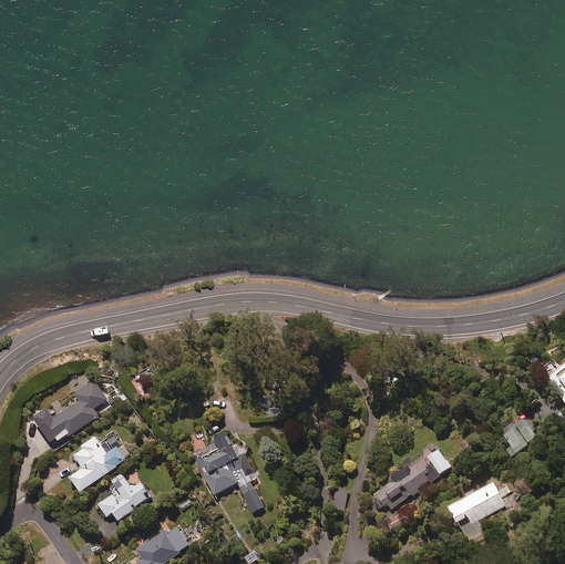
[(564,362),(545,380),(564,404),(564,403),(564,362)]
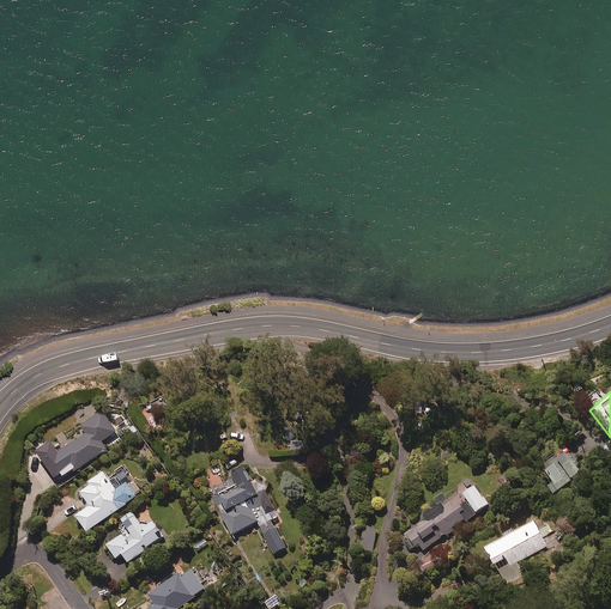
[(55,454),(44,462),(55,479),(72,467),(74,470),(107,449),(101,440),(116,431),(102,410),(80,425),(86,432),(65,448),(59,437),(49,444),(55,454)]
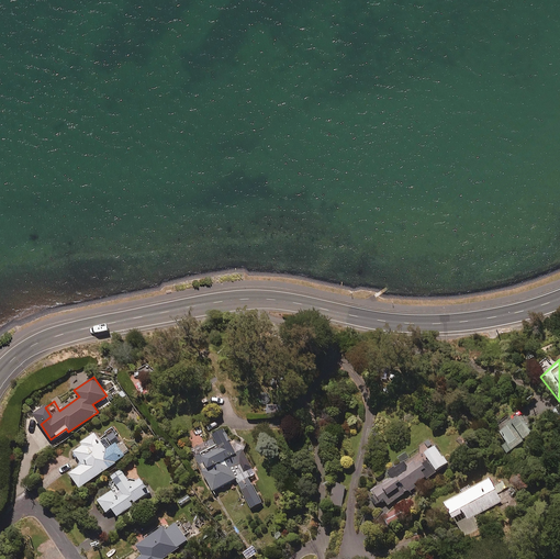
[(559,417),(559,407),(557,404),(548,411),(556,422),(559,417)]
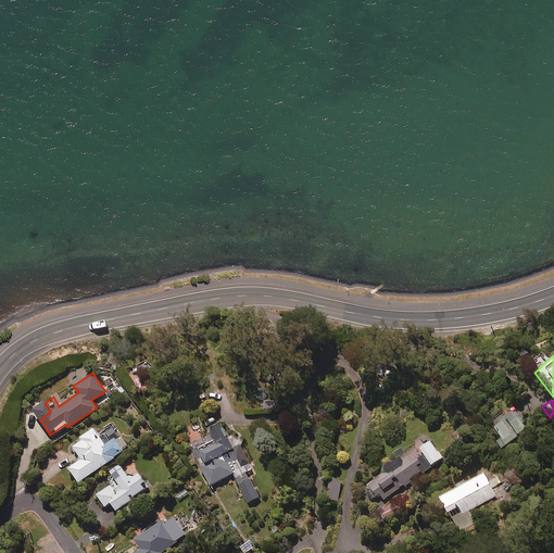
[(504,417),(501,413),(488,420),(499,437),(494,440),(500,448),(525,431),(512,413),(504,417)]
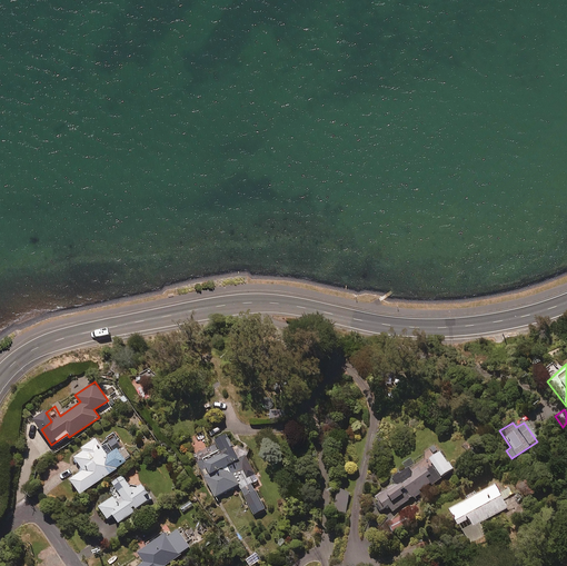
[(230,435),(194,454),(215,496),(237,485),(252,514),(265,508),(249,477),(250,476),(250,475),(255,473),(239,443),(235,445),(230,435)]
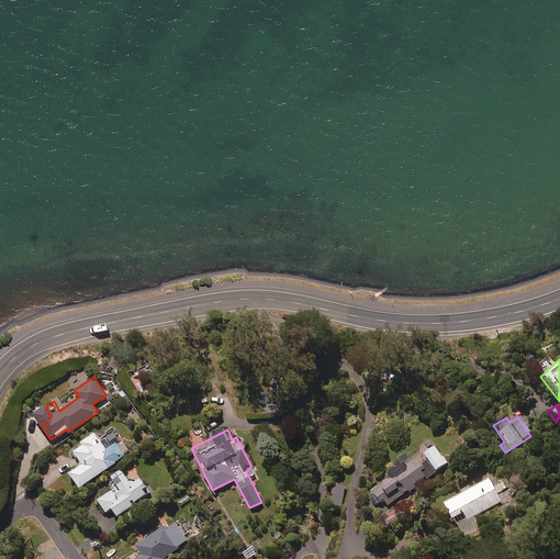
[(111,446),(102,434),(98,437),(94,433),(81,443),(82,445),(74,451),(82,465),(69,473),(80,488),(124,455),(115,443),(111,446)]
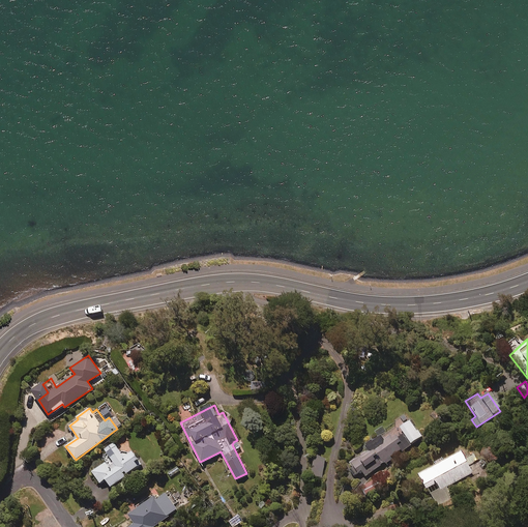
[(401,430),(410,442),(420,434),(410,418),(399,427),(401,430)]
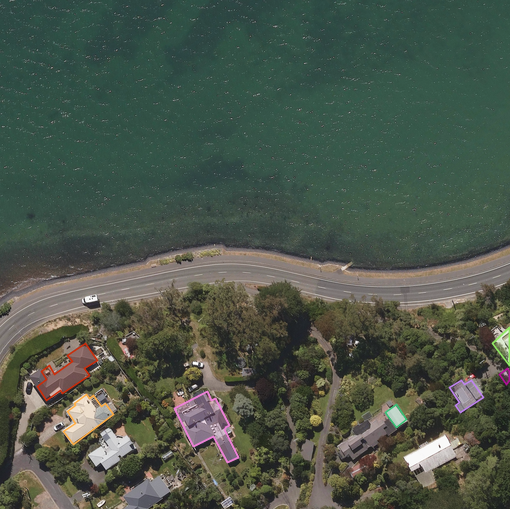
[(396,428),(387,416),(382,420),(380,418),(375,422),(370,425),(367,420),(350,432),(352,433),(336,445),(344,456),(349,452),(352,456),(370,444),(371,446),(378,442),(376,439),(385,433),(387,435),(396,428)]
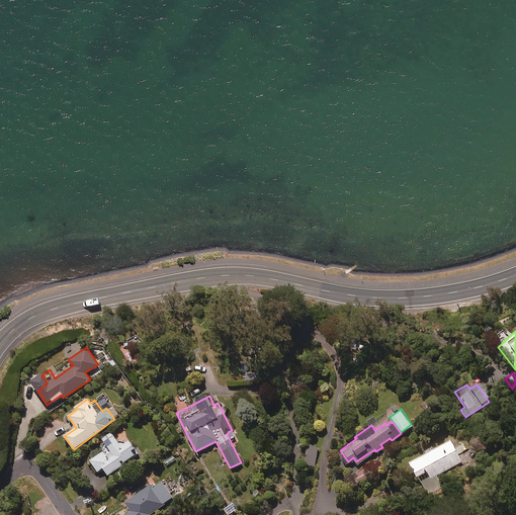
[(110,430),(101,437),(104,442),(100,445),(103,449),(89,459),(97,471),(103,467),(109,477),(140,454),(130,440),(126,442),(117,440),(110,430)]
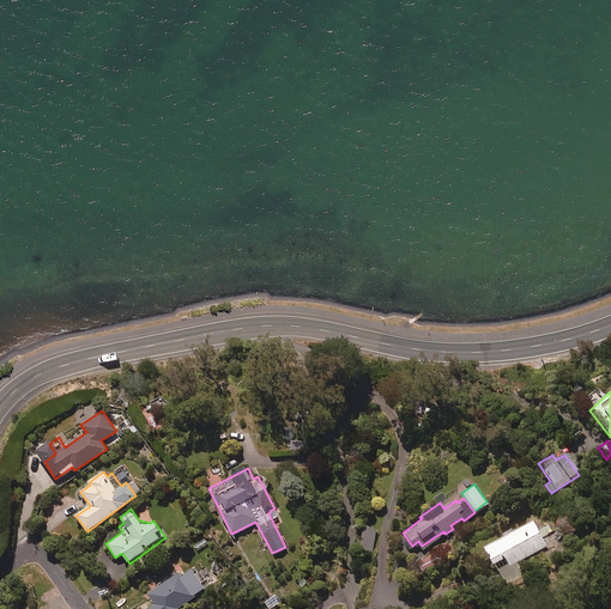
[(545,544),(532,522),(483,549),(491,565),(494,564),(503,582),(518,573),(512,564),(545,544)]
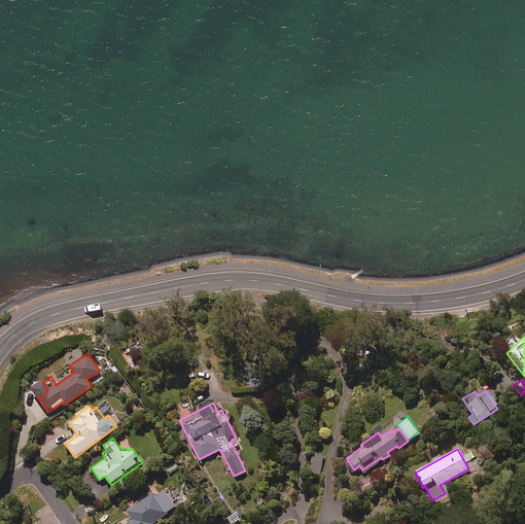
[(322,452),(313,451),(309,470),(318,472),(322,452)]
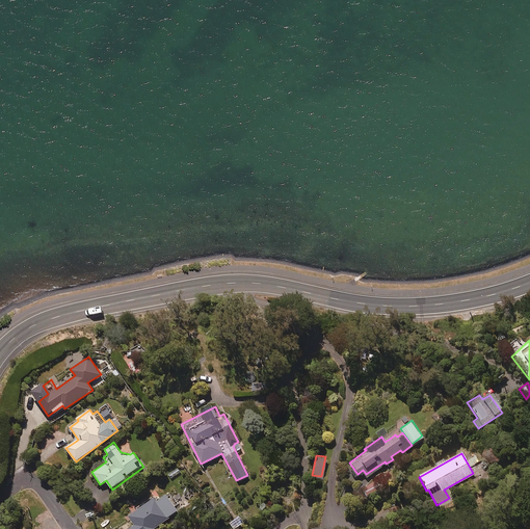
[(166,474),(169,478),(181,471),(178,466),(166,474)]
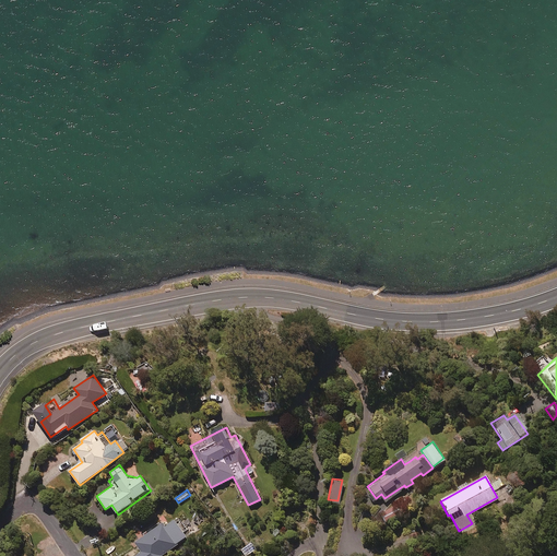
[(400,513),(395,504),(379,511),(383,521),(400,513)]
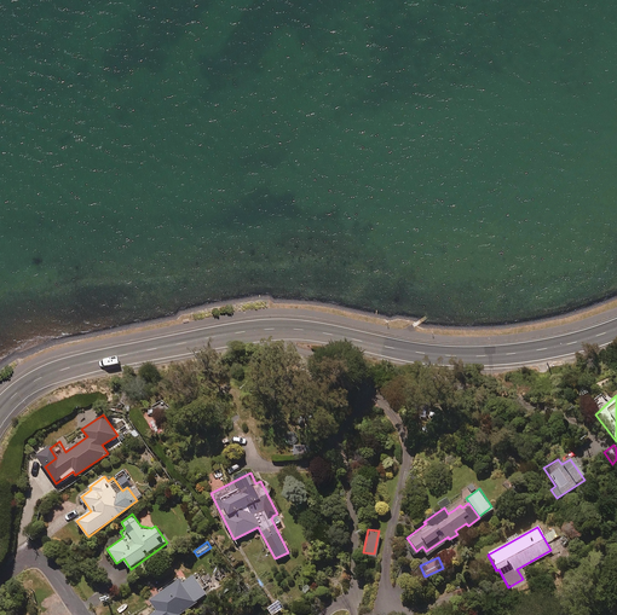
[(182,582),(176,574),(159,587),(161,591),(150,599),(157,610),(149,614),(179,614),(207,593),(192,574),(182,582)]
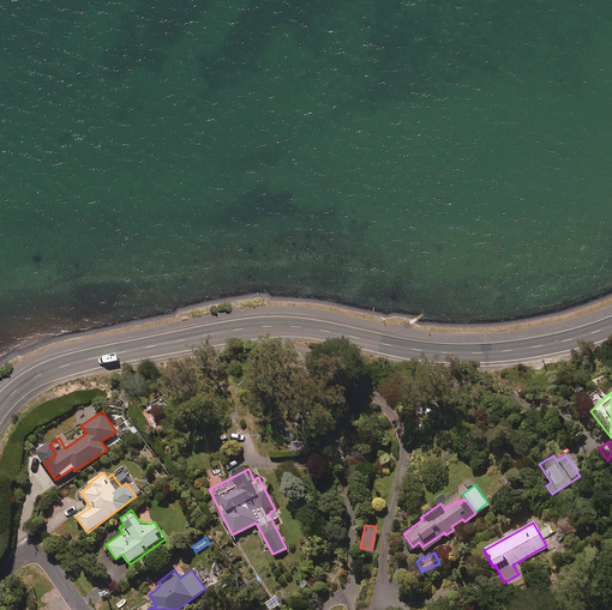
[(281,602),(276,592),(263,599),(269,609),(281,602)]
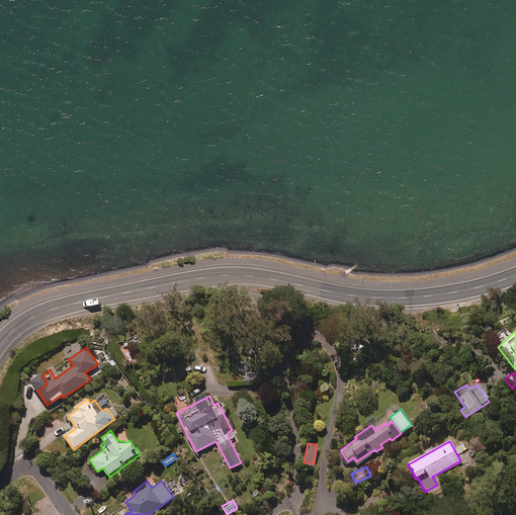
All buildings are outlined.
